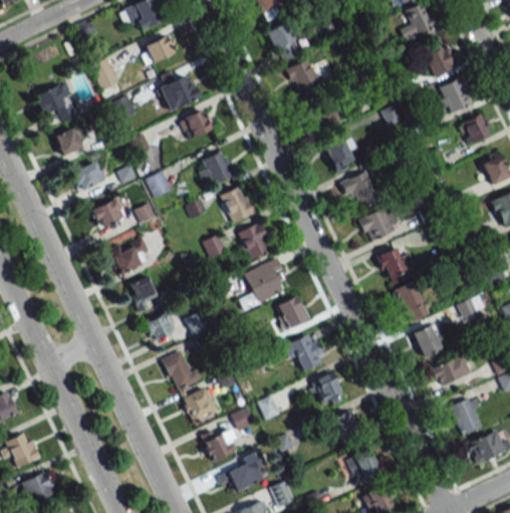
[(139,29),(162,20),(153,0),(145,0),(119,10),(126,28),(137,24),(139,29)]
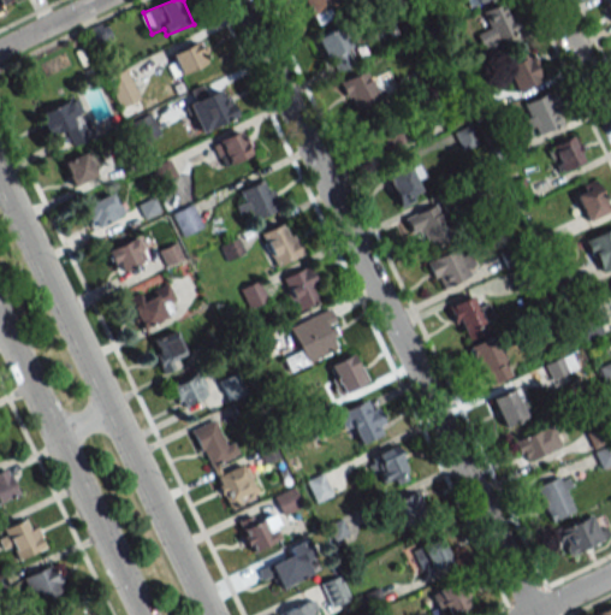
[(307,0),(312,24),(334,19),(330,0),(307,0)]
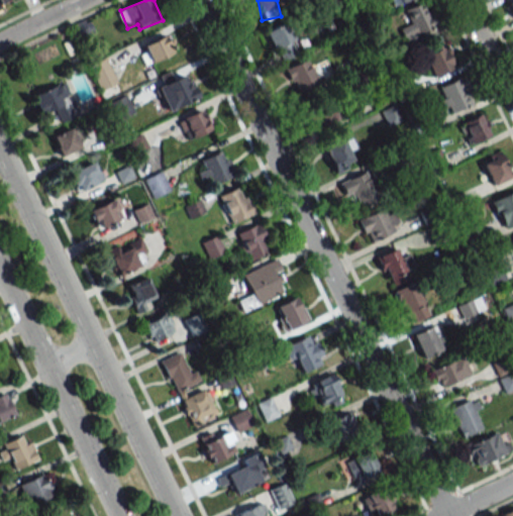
[(413,24),(404,28),(409,40),(439,28),(428,2),(408,11),(413,24)]
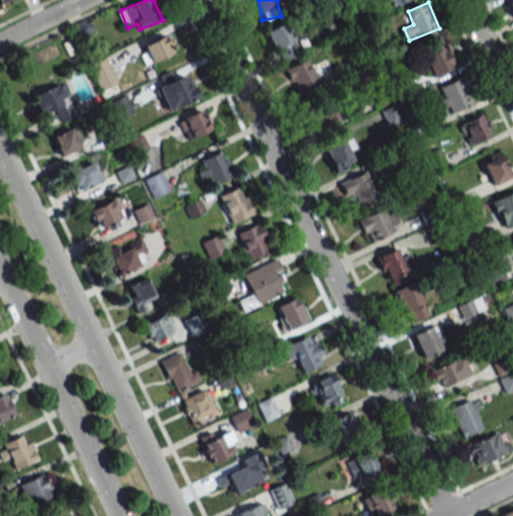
[(295,41),(300,38),(290,21),(269,33),(285,62),(301,53),(295,41)]
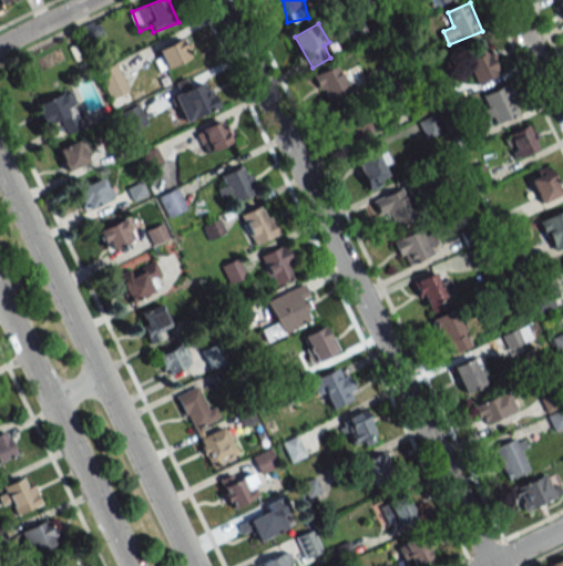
[(194,59),(185,40),(156,53),(165,72),(194,59)]
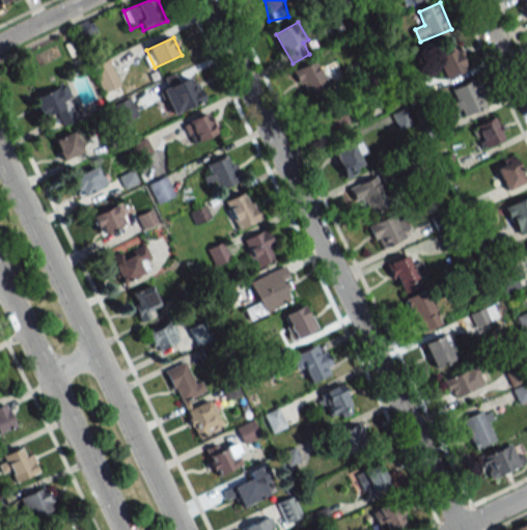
[(450,80),(470,70),(456,43),(437,53),(450,80)]
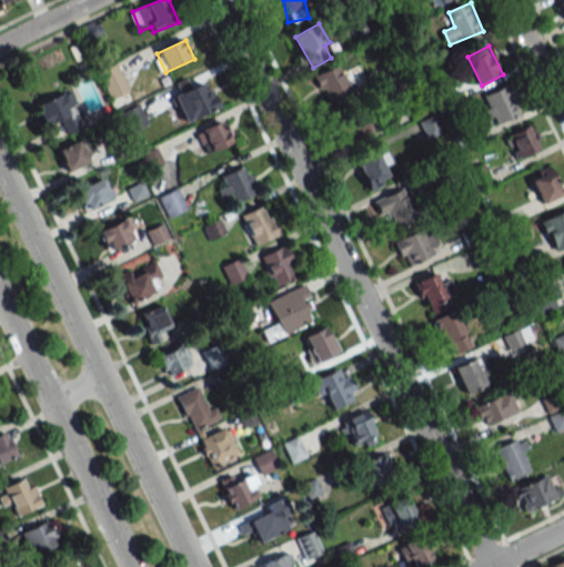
[(131,93),(120,64),(101,72),(112,100),(131,93)]
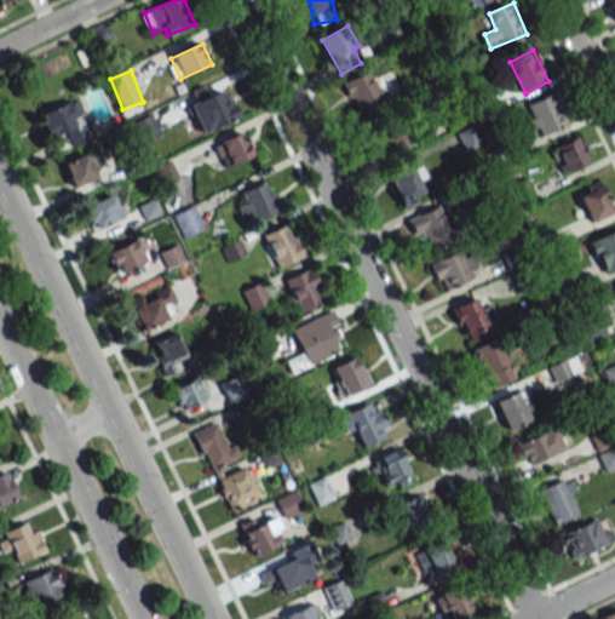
[(345,85),(361,114),(389,99),(373,70),(345,85)]
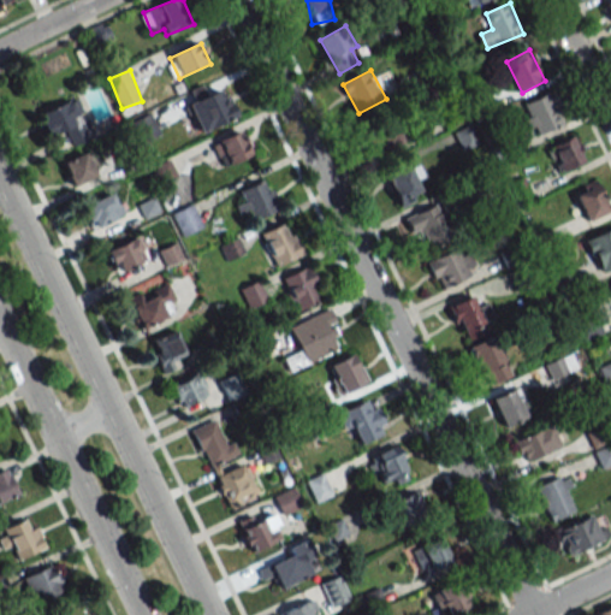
[(239,116),(225,87),(190,106),(205,134),(239,116)]
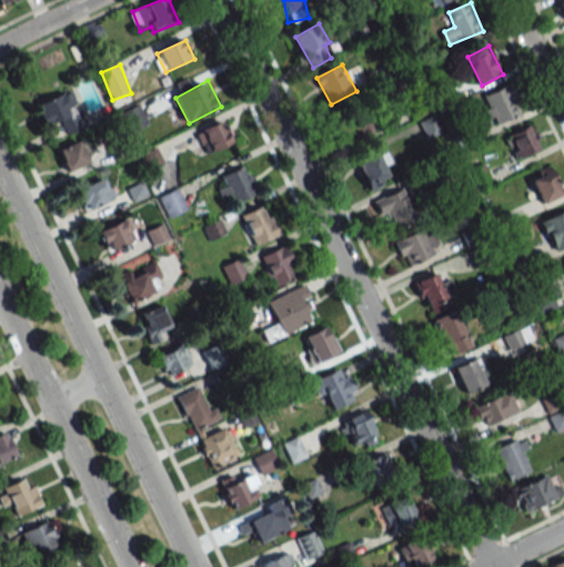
[(494,125),(520,115),(509,88),(483,98),(494,125)]
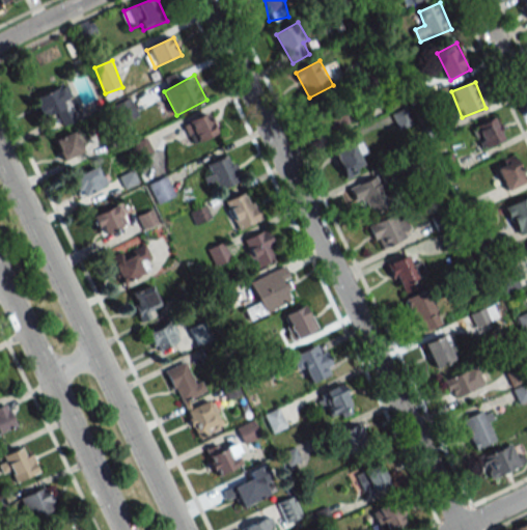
[(45,118),(60,112),(66,126),(85,117),(70,84),(36,99),(45,118)]
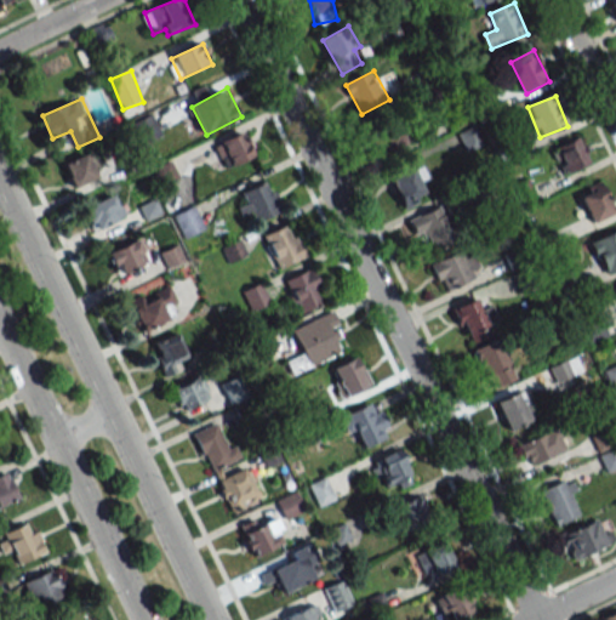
[(135,123),(143,144),(164,137),(157,115),(135,123)]
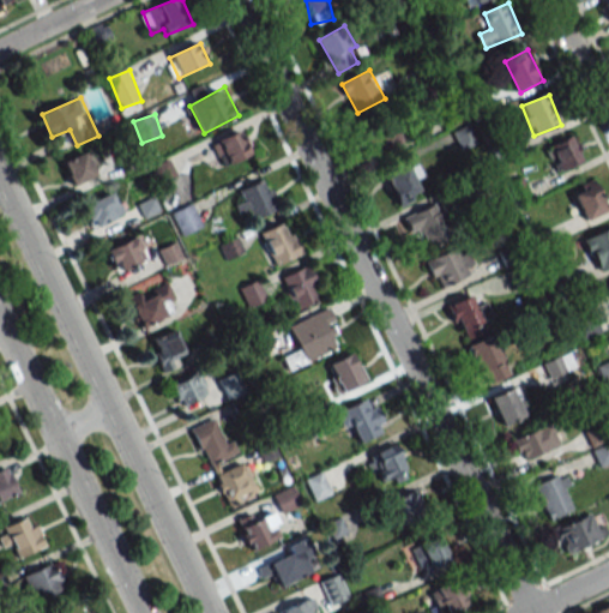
[(378,155),(405,142),(398,125),(369,137),(378,155)]
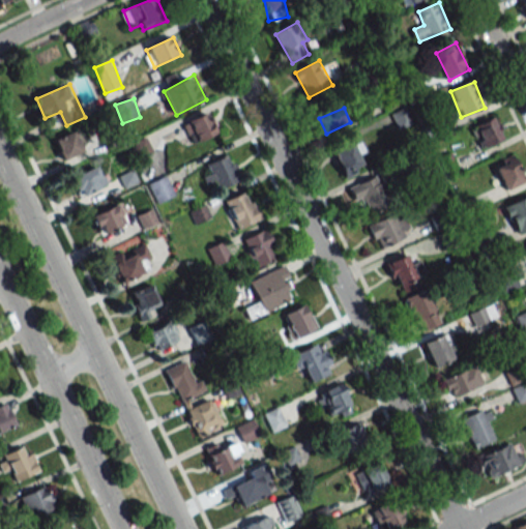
[(402,131),(415,124),(407,108),(392,115),(402,131)]
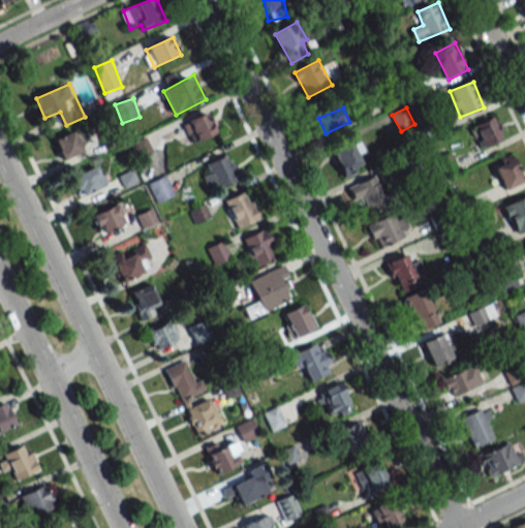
[(186,122),(193,143),(217,135),(211,114),(186,122)]
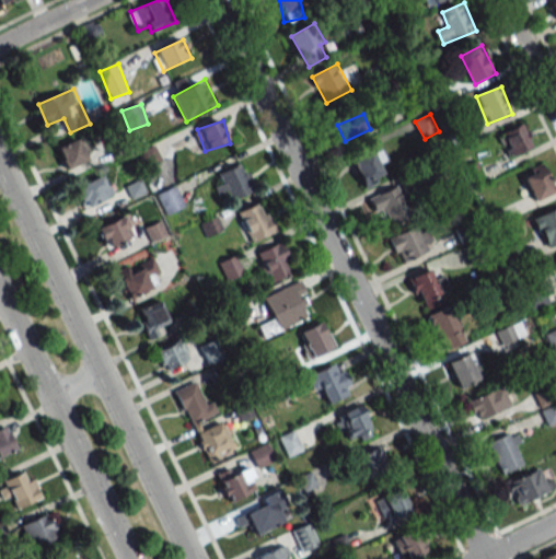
[(535,146),(524,124),(500,136),(511,158),(535,146)]
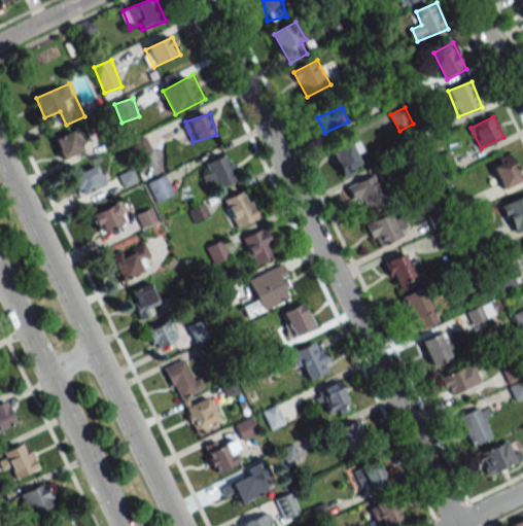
[(55,141),(65,160),(85,149),(75,131),(55,141)]
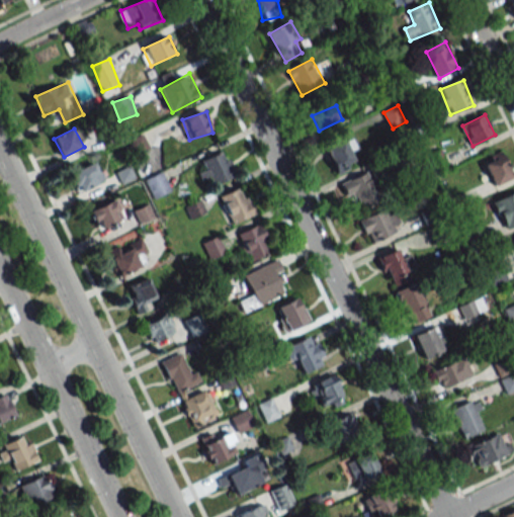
[(326,148),(338,173),(357,165),(351,152),(359,148),(353,136),(326,148)]
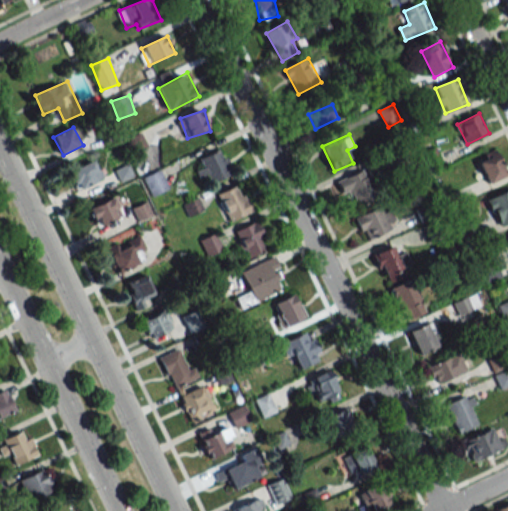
[(212,176),(213,182),(233,177),(226,150),(198,158),(204,179),(212,176)]
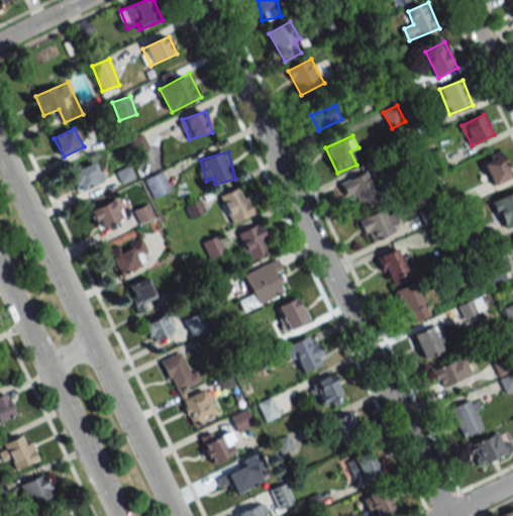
[(512,172),(501,151),(483,163),(496,186),(512,177),(512,172)]
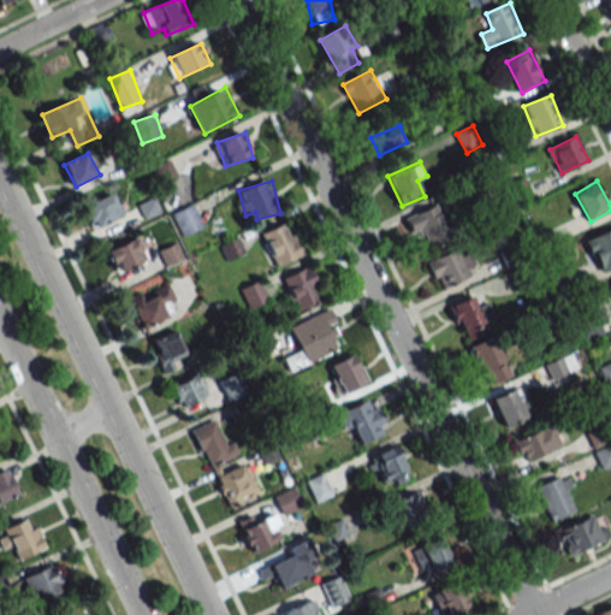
[(96,231),(128,217),(117,193),(85,206),(96,231)]
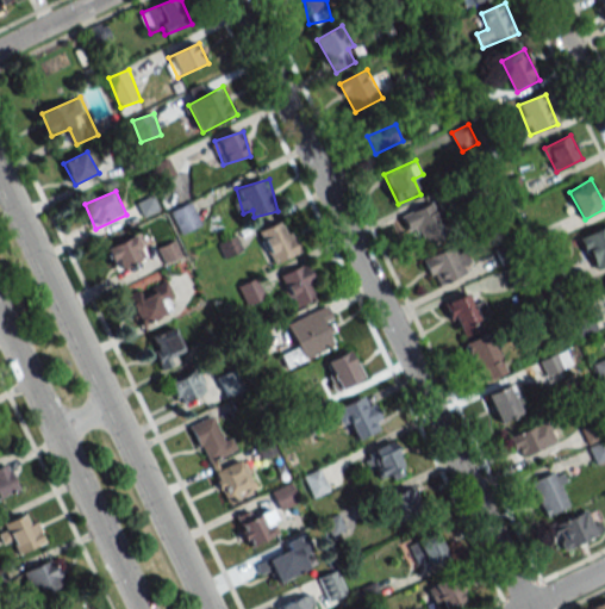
[(174,211),(182,234),(204,227),(195,204),(174,211)]
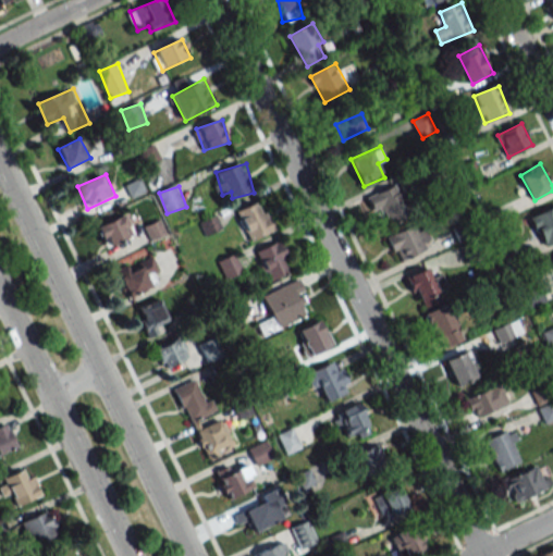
[(375,213),(389,212),(389,219),(407,215),(403,188),(372,194),(375,213)]
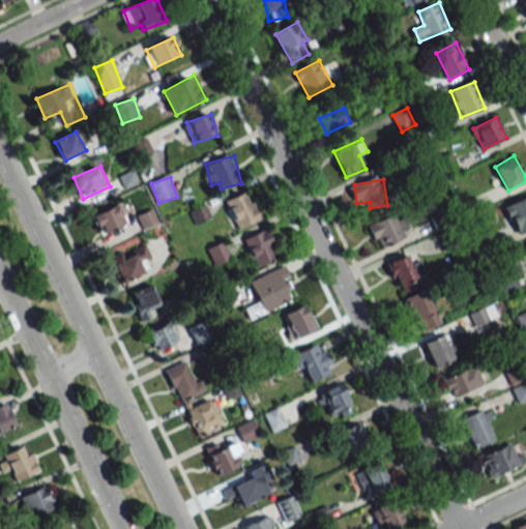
[(240,230),(260,221),(246,193),(227,201),(240,230)]
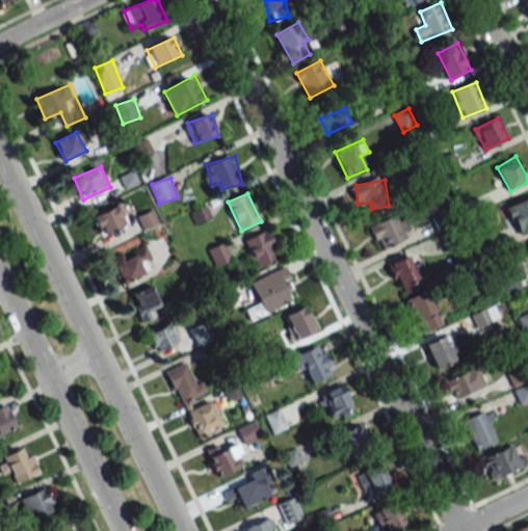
[(527,198),(509,208),(521,235),(527,232),(527,198)]
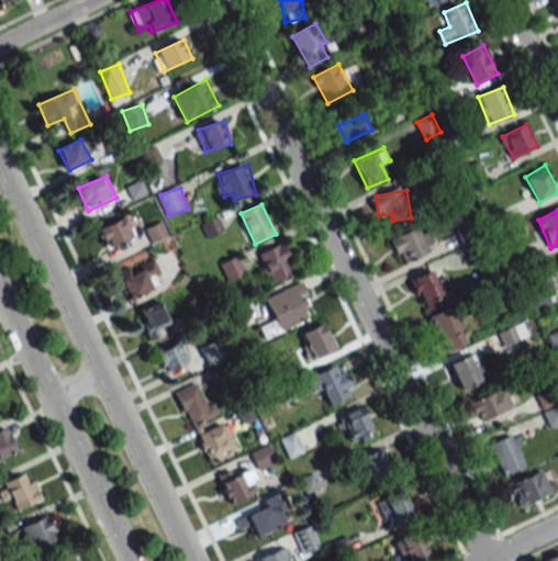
[(110,251),(137,238),(126,216),(99,231),(110,251)]
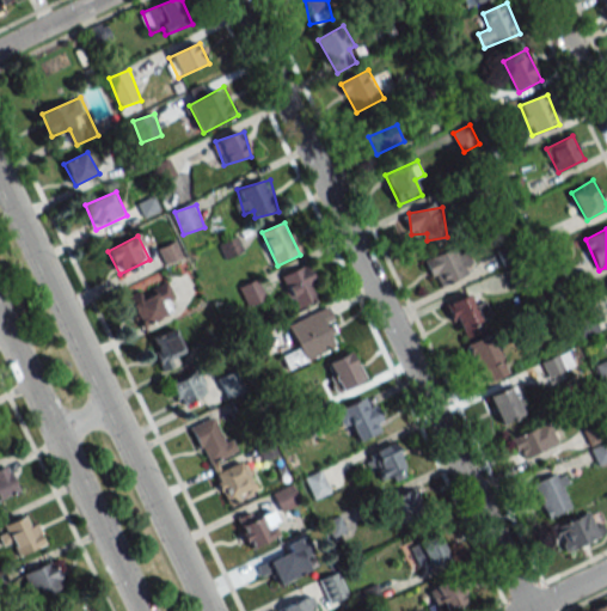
[(427,262),(440,288),(477,272),(465,245),(427,262)]
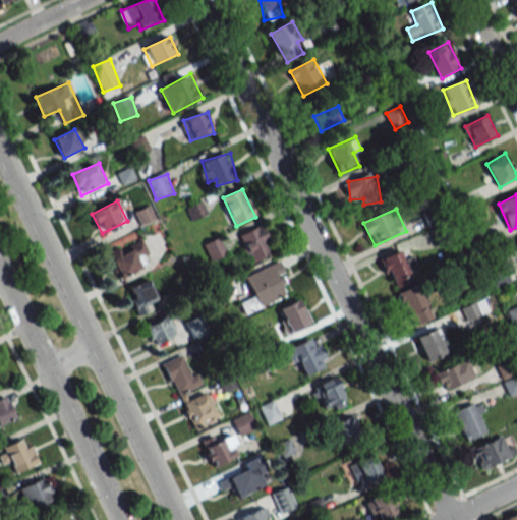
[(277,252),(263,225),(241,236),(254,264),(277,252)]
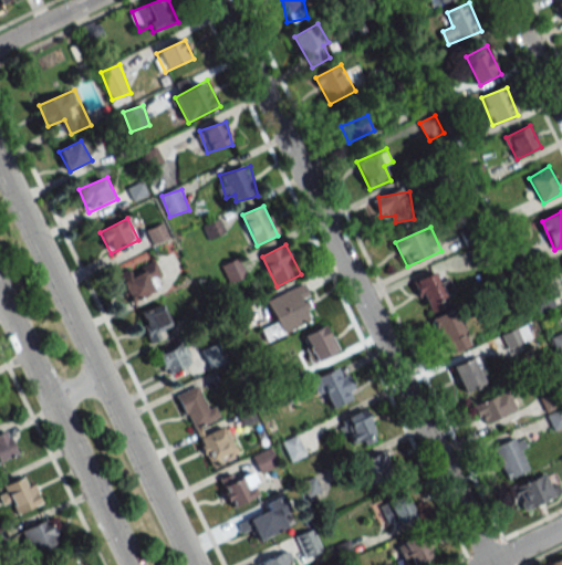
[(225,267),(232,284),(248,276),(240,259),(225,267)]
